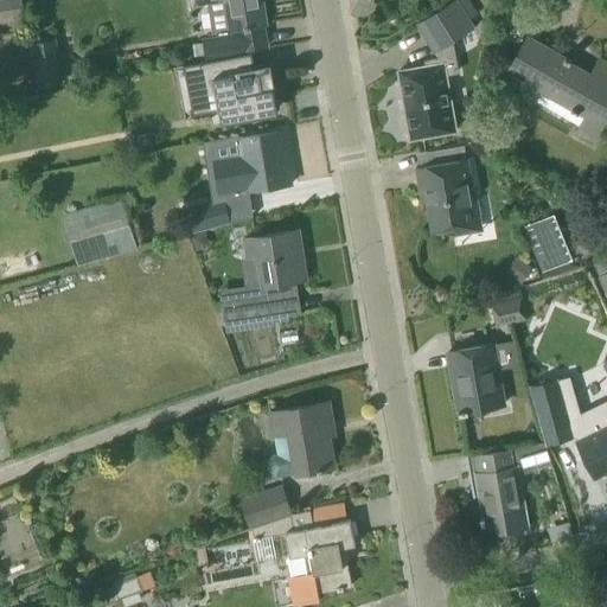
[(0,0),(0,32),(21,31),(20,17),(13,18),(11,0),(0,0)]
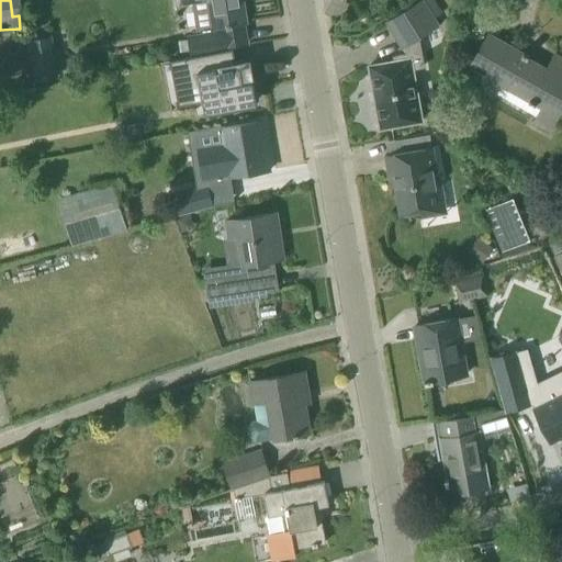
[(180,0),(181,2),(192,0),(208,0),(212,26),(213,26),(226,24),(226,26),(232,25),(232,24),(245,22),(242,0),(180,0)]
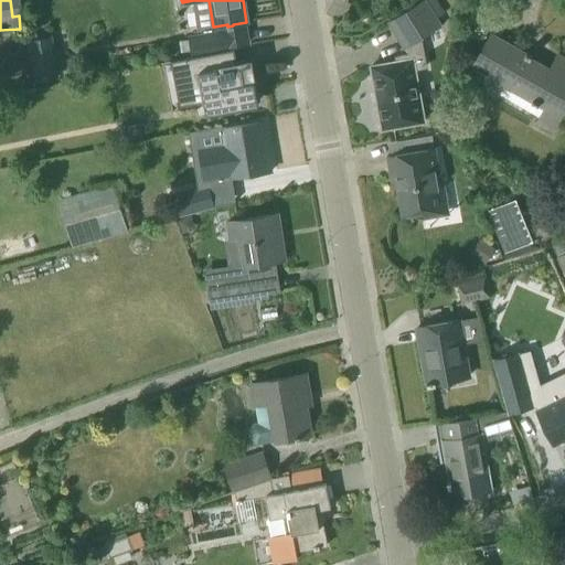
[(331,0),(324,12),(337,19),(347,0),(331,0)]
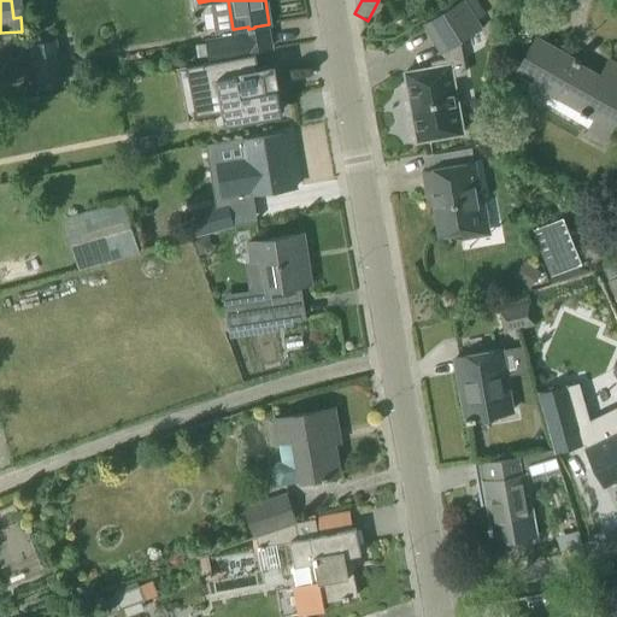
[(444,52),(459,42),(482,28),(464,0),(460,0),(445,10),(424,23),(444,52)]
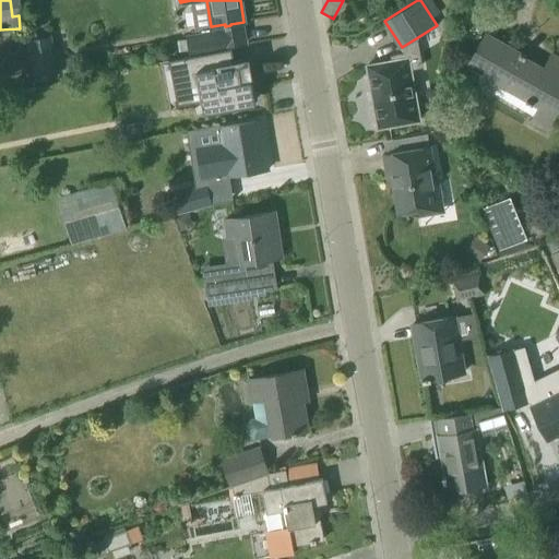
[(188,50),(189,51),(218,46),(216,32),(186,37),(187,39),(177,40),(179,51),(188,50)]
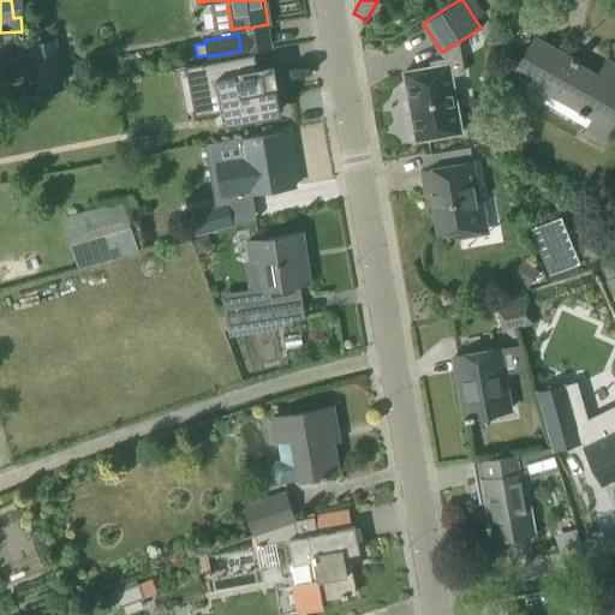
[(533,36),(506,83),(542,103),(543,102),(587,127),(583,135),(598,144),(614,114),(614,64),(605,59),(597,75),(577,64),(579,60),(572,57),(572,58),(533,36)]
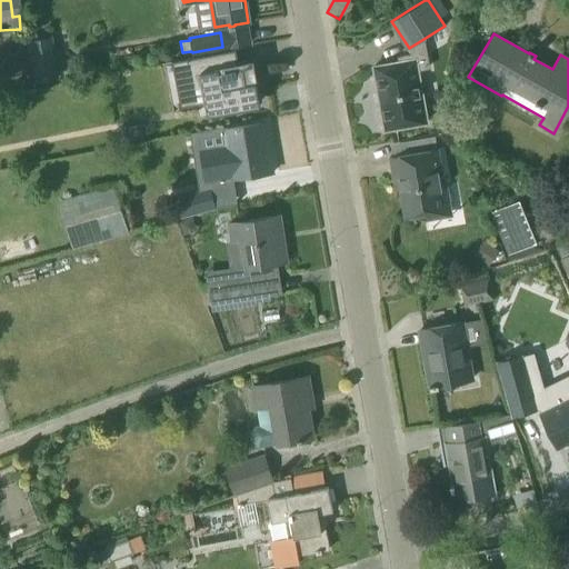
[(59,80),(52,36),(29,40),(36,83),(59,80)]
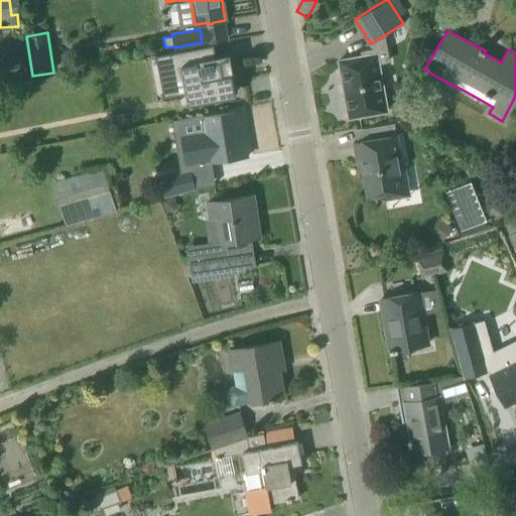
[(362,55),(339,60),(349,118),(387,111),(384,92),(380,73),(378,62),(388,60),(384,35),(371,43),(375,49),(362,52),(362,55)]
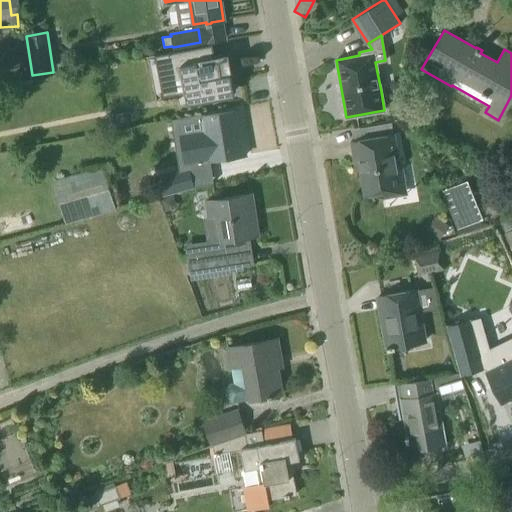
[(212,44),(155,55),(163,96),(184,92),(187,104),(205,100),(206,102),(230,97),(230,95),(234,95),(229,68),(225,68),(222,54),(214,56),(212,44)]
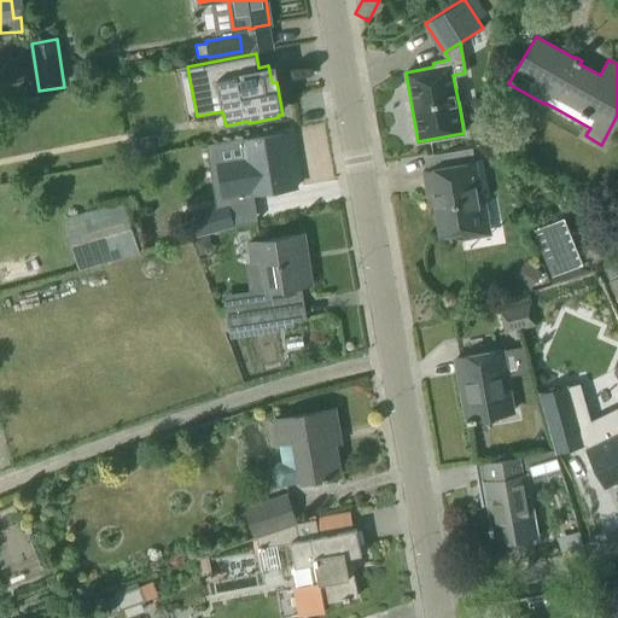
[(233,159),(219,163),(221,178),(223,198),(272,191),(296,187),(292,167),(286,168),(280,134),(257,139),(242,141),(245,158),(233,159)]
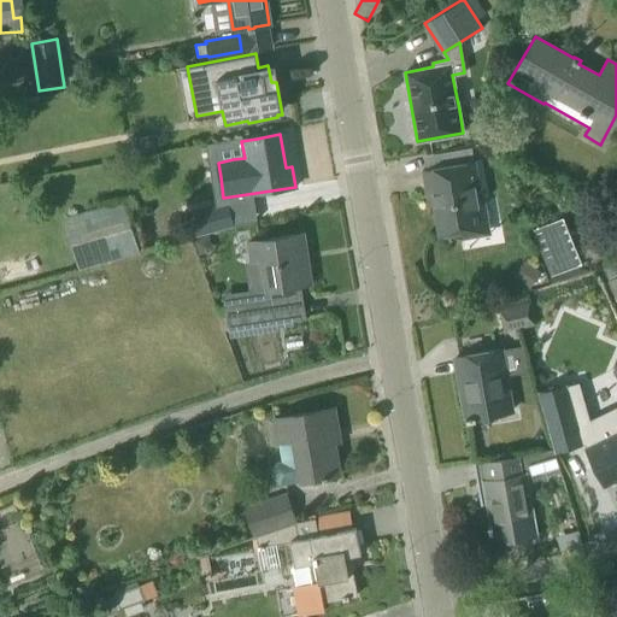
[(446,165),(422,170),(429,206),(434,206),(439,235),(462,231),(463,240),(491,235),(486,204),(477,205),(474,187),(479,186),(474,160),(446,165)]
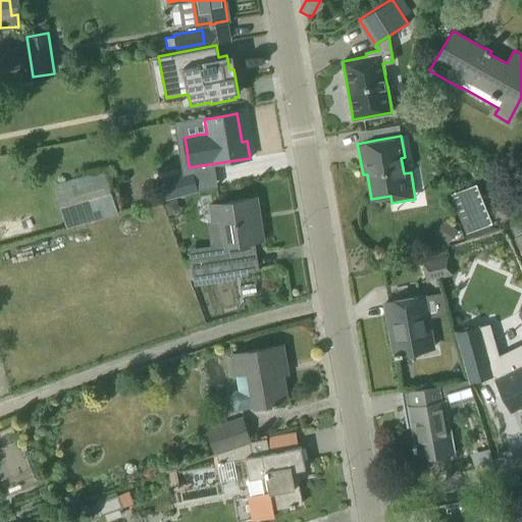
[(117,213),(114,202),(122,199),(118,185),(110,187),(105,169),(55,184),(68,227),(117,213)]
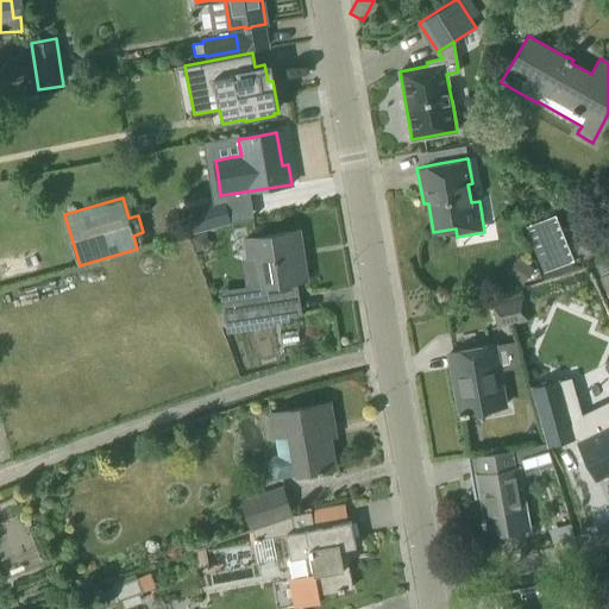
[(200,206),(187,209),(193,232),(206,230),(230,224),(224,200),(200,206)]
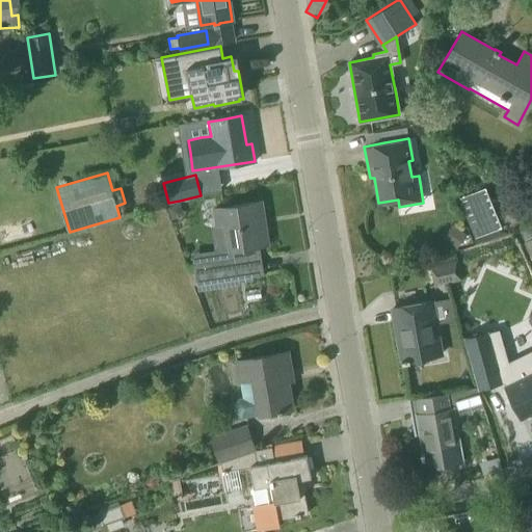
[(491,228),(478,191),(459,198),(474,235),(491,228)]
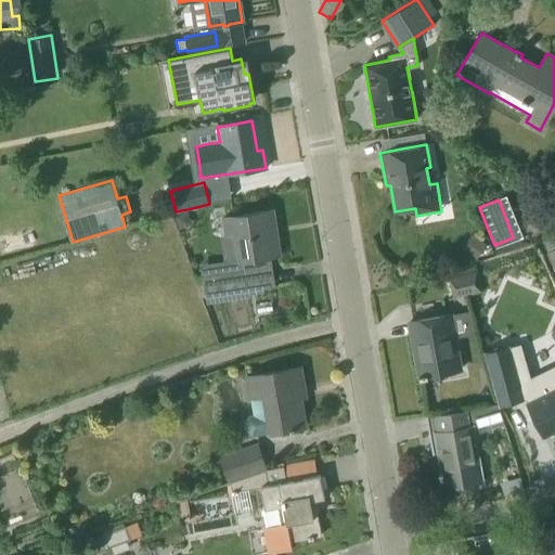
[(272,209),(250,213),(223,217),(227,235),(235,233),(240,261),(271,257),(271,255),(270,255),(266,229),(274,227),(272,209)]
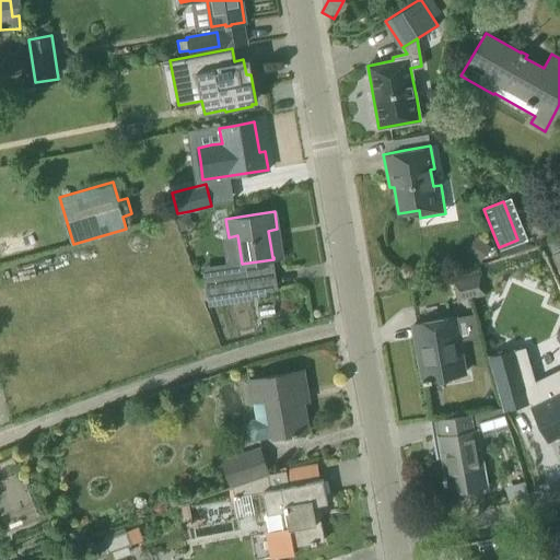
[(480,263),(491,247),(477,236),(465,252),(480,263)]
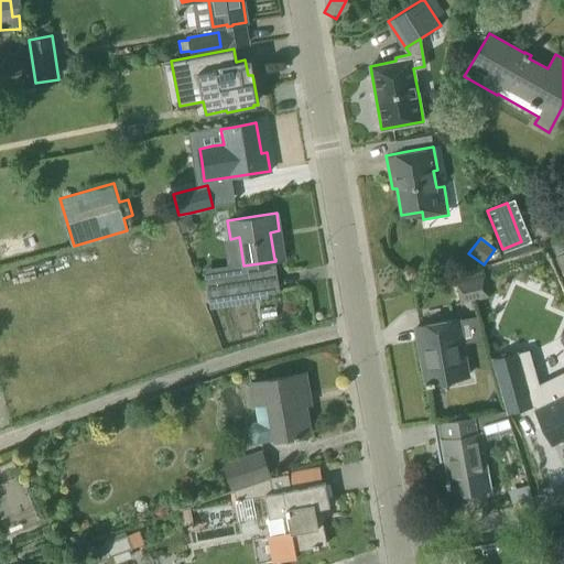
[(249,273),(205,280),(208,302),(252,295),(249,273)]
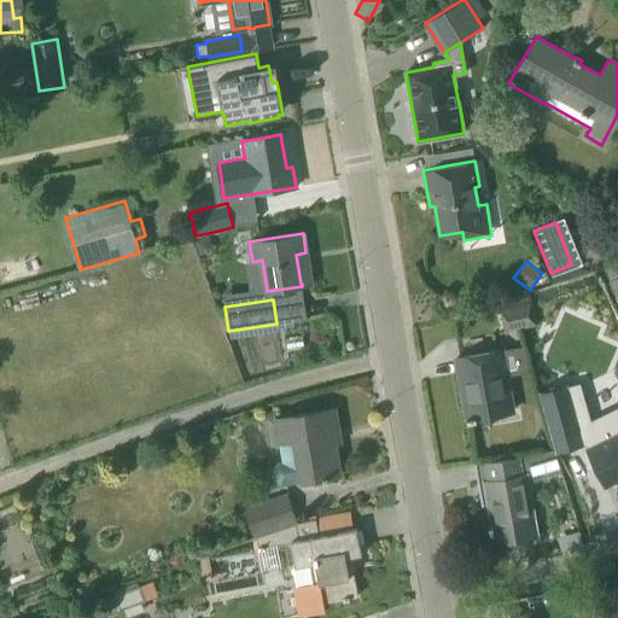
[(503,331),(520,326),(532,322),(526,303),(499,310),(503,331)]
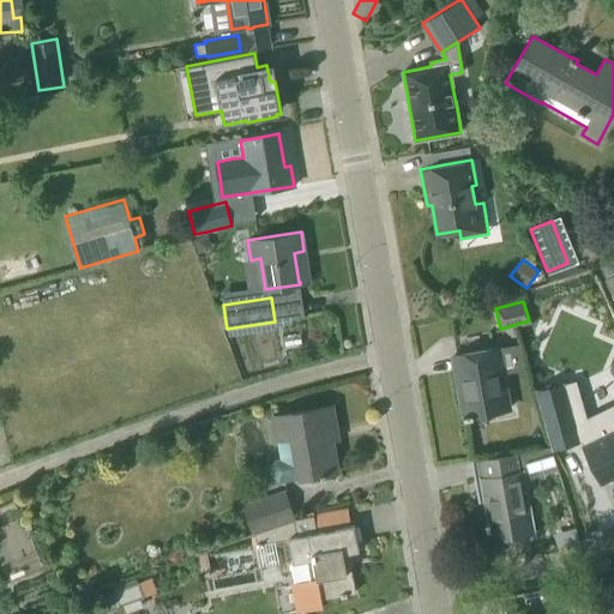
[(473,415),(497,411),(509,409),(497,348),(453,355),(453,359),(456,357),(461,381),(457,381),(464,419),(474,417),(473,415)]
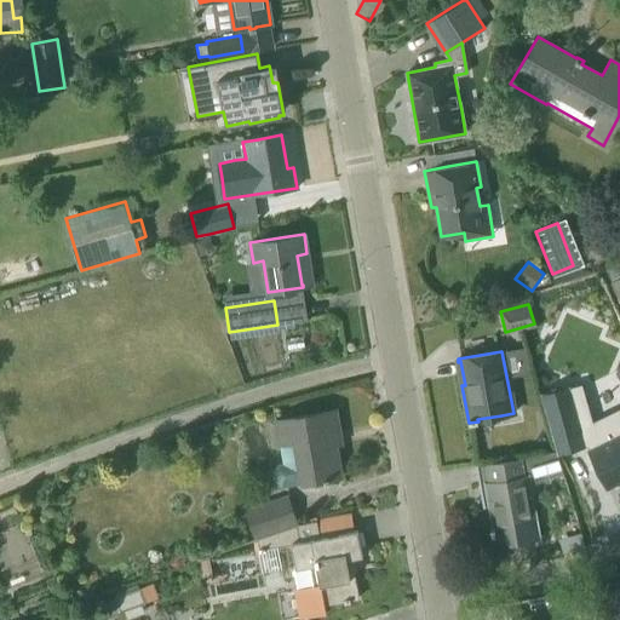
[(581,386),(541,397),(551,430),(578,423),(608,488),(619,482),(619,408),(592,423),(581,386)]
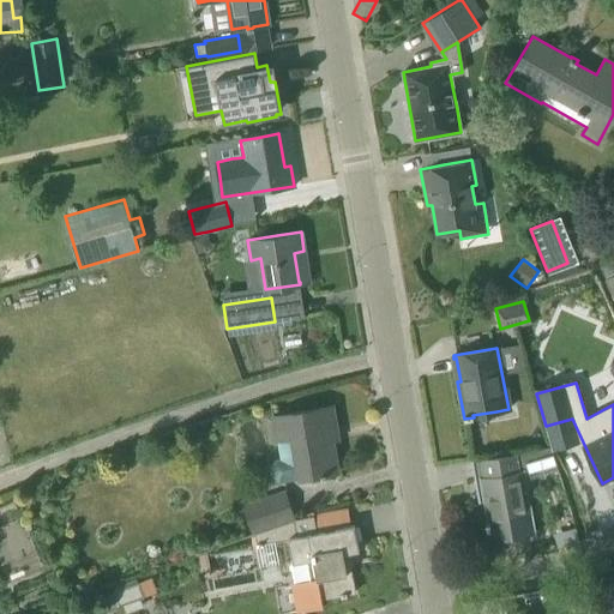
[(280,482),(337,471),(330,428),(336,427),(331,405),(272,416),(276,439),(281,458),(275,459),(271,467),(271,476),(280,482)]
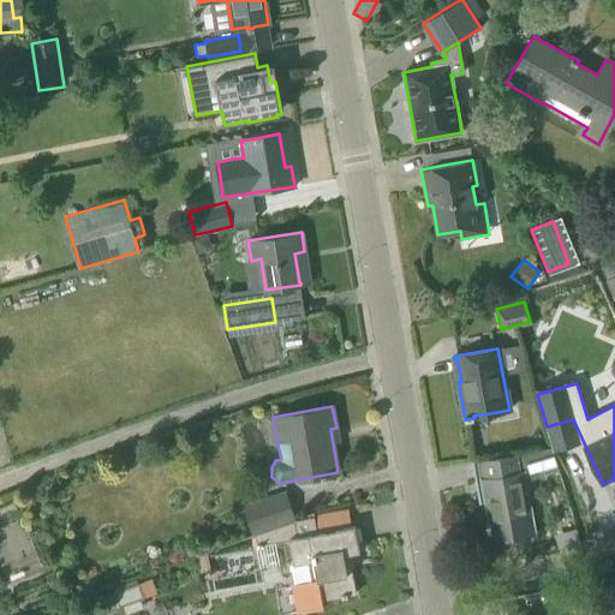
[(553,448),(475,460),(475,459),(472,459),(478,502),(481,502),(481,501),(484,501),(488,524),(487,524),(488,531),(490,531),(491,541),(535,533),(525,472),(538,470),(538,466),(557,463),(553,448)]
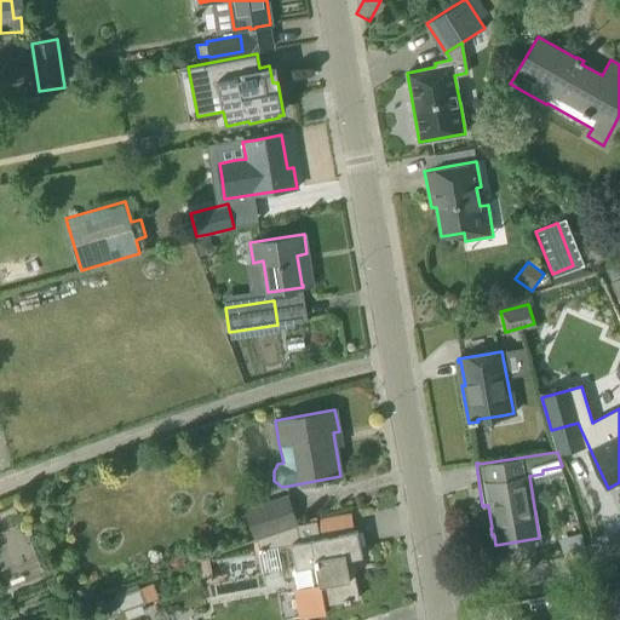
[(253,535),(294,521),(285,497),(245,511),(253,535)]
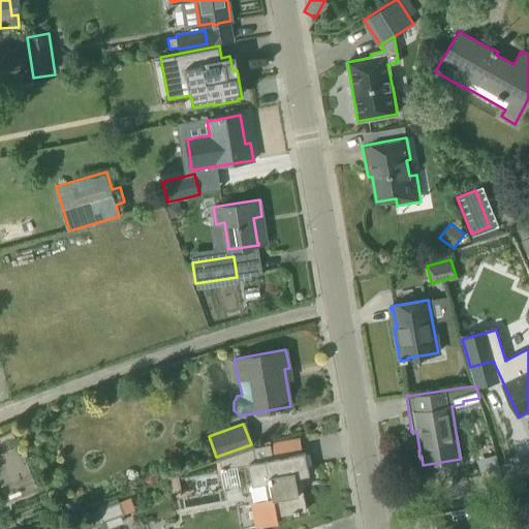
[(253,447),(219,460),(222,469),(247,464),(253,501),(250,502),(254,527),(278,523),(277,516),(293,512),(293,514),(299,514),(299,511),(305,510),(299,476),(309,475),(305,453),(272,459),(270,445),(253,447)]
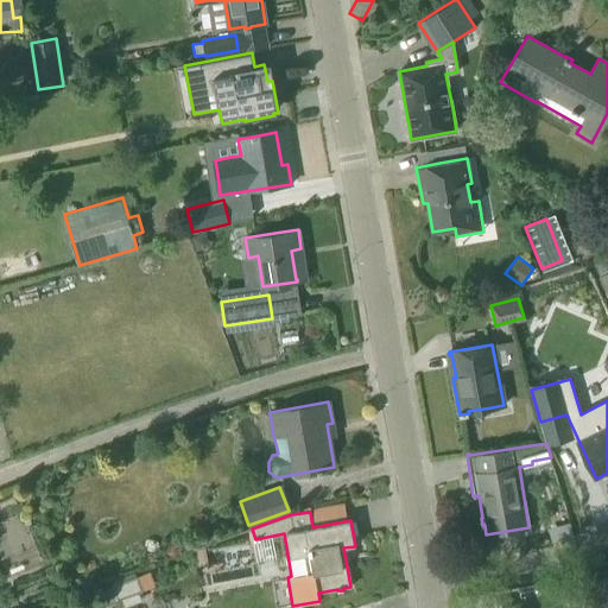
[(138,576),(113,586),(118,600),(122,599),(124,603),(140,597),(139,593),(143,591),(138,576)]
